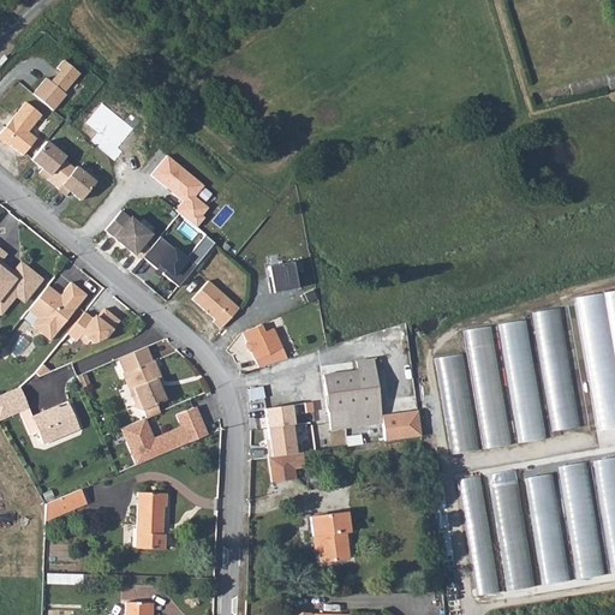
[(48,77),(34,94),(54,111),(67,95),(65,93),(82,73),(65,59),(58,67),(61,70),(52,81),(48,77)]
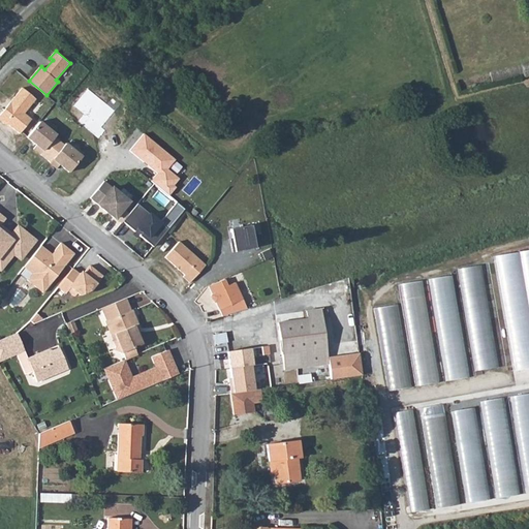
[(528,63),(517,63),(488,72),(490,82),(528,70),(528,63)]
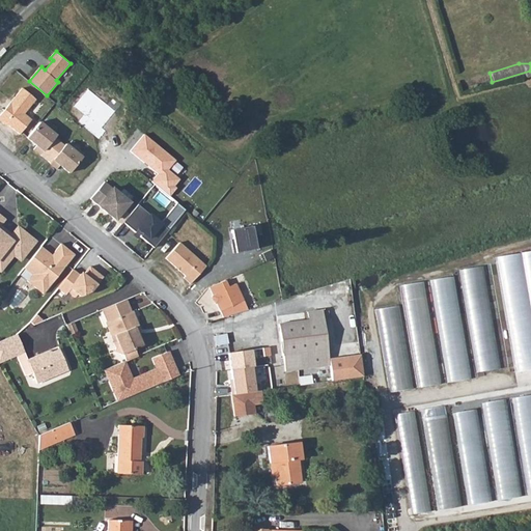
[(25,87),(0,116),(0,117),(5,122),(7,121),(22,133),(33,119),(26,113),(38,99),(25,87)]
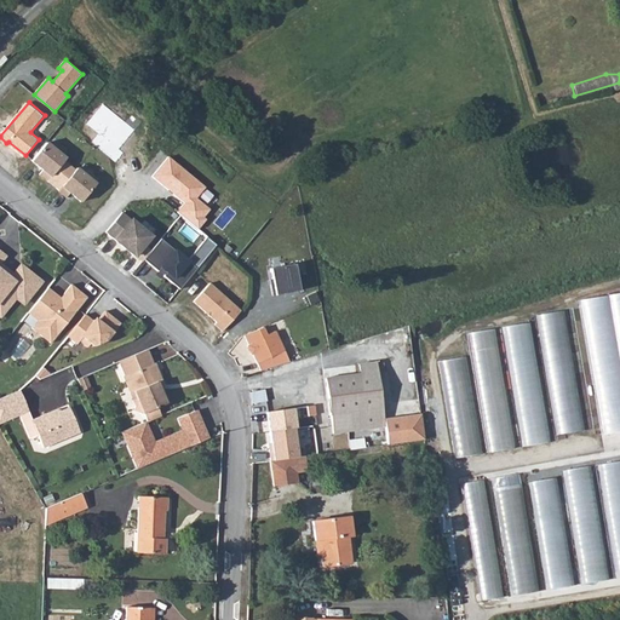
[(92,143),(115,162),(122,153),(120,149),(135,130),(103,104),(87,125),(98,135),(92,143)]
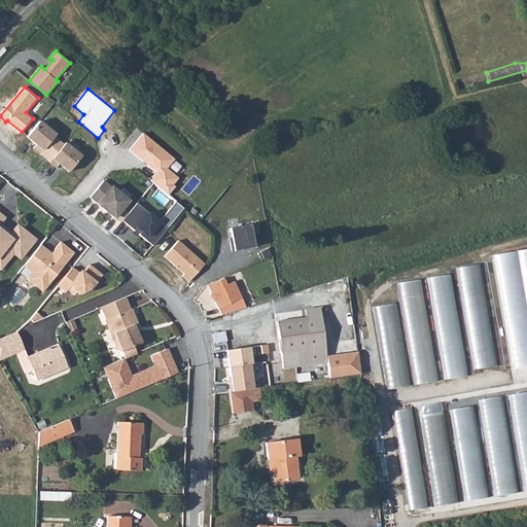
[(41,120),(29,135),(38,143),(35,147),(41,152),(58,134),(41,120)]
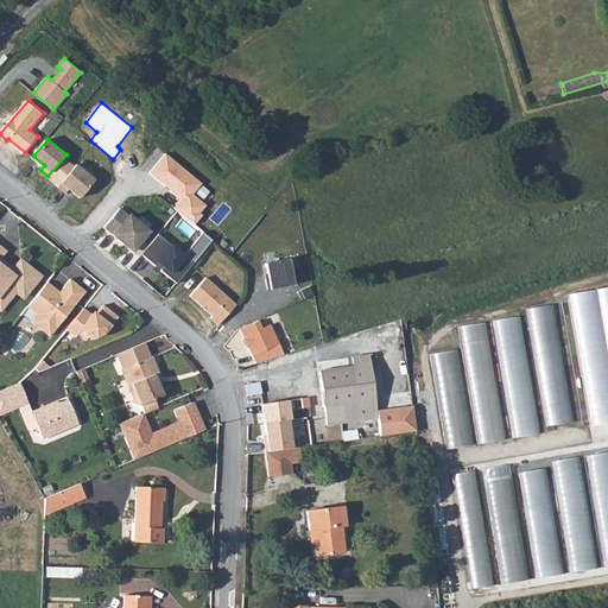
[(181,200),(175,208),(196,225),(204,215),(201,213),(207,206),(194,194),(202,184),(166,153),(149,173),(181,200)]
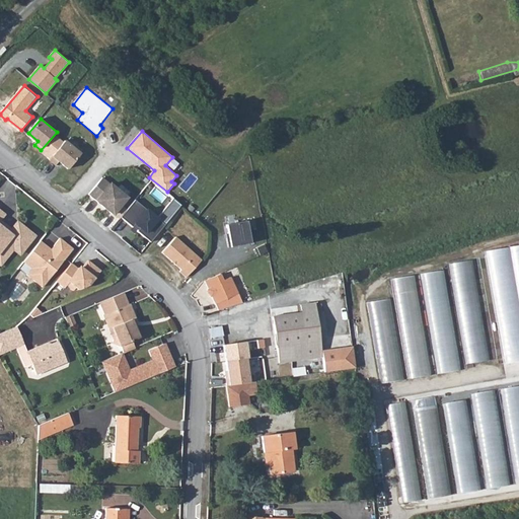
[(66,140),(50,158),(57,164),(60,160),(69,168),(82,153),(66,140)]
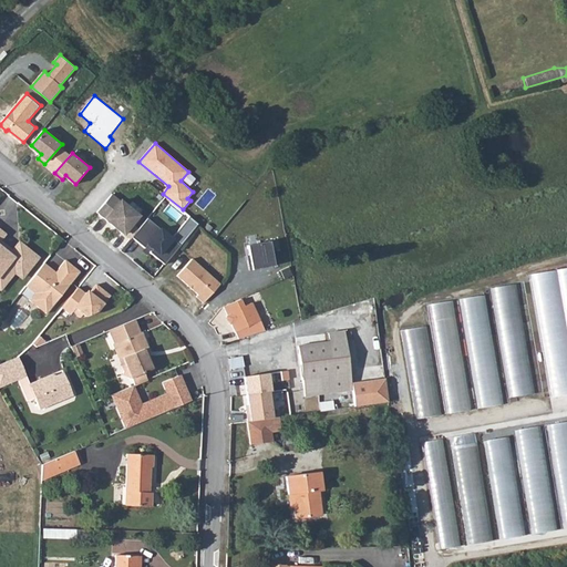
[(113,194),(98,212),(125,234),(140,215),(113,194)]
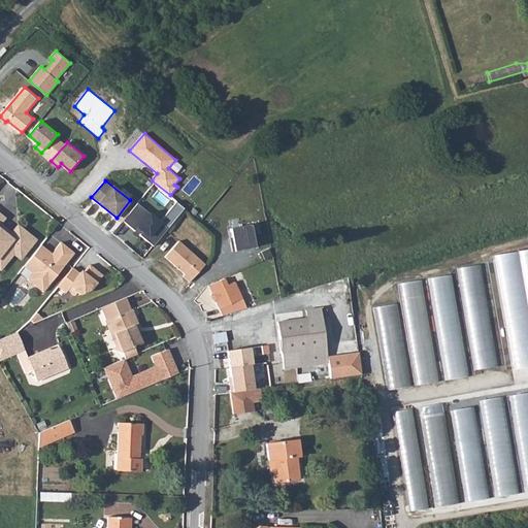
[(138,202),(124,221),(136,231),(138,228),(143,232),(141,235),(154,246),(185,209),(177,203),(161,221),(138,202)]
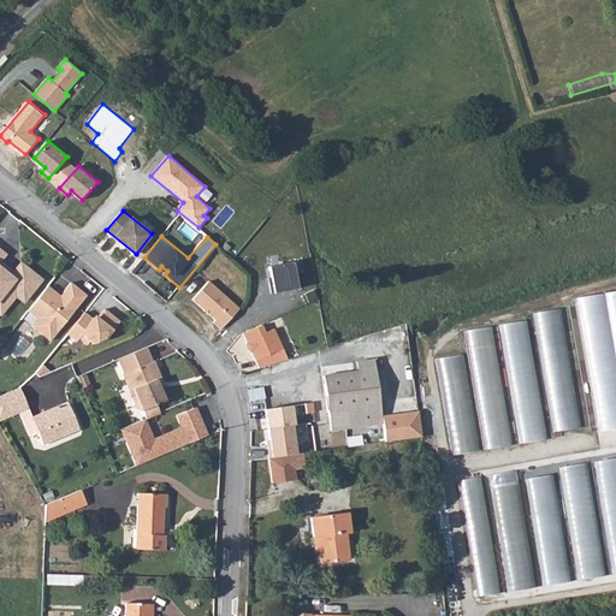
[(0,302),(0,314),(18,294),(21,295),(27,288),(33,292),(45,278),(24,261),(15,272),(10,271),(1,265),(0,260),(7,252),(1,247),(0,248),(0,302)]
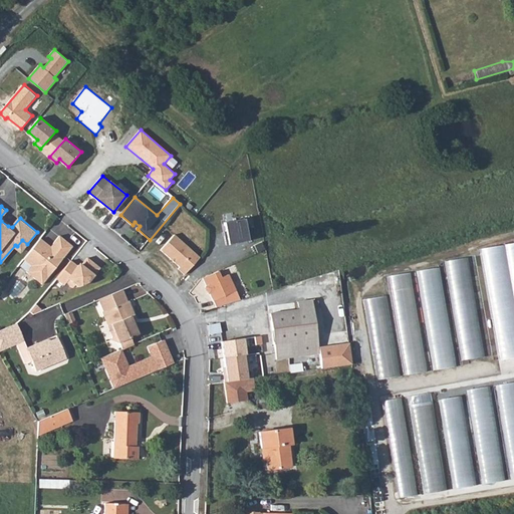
[(224,236),(226,246),(248,241),(244,219),(223,223),(226,236),(224,236)]
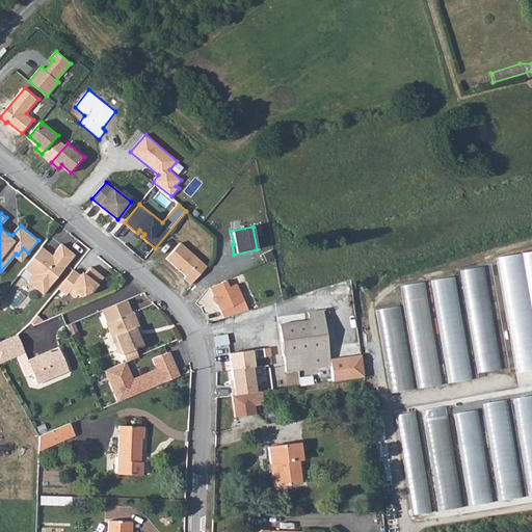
[(185,277),(191,284),(207,266),(180,242),(166,259),(186,275),(185,277)]
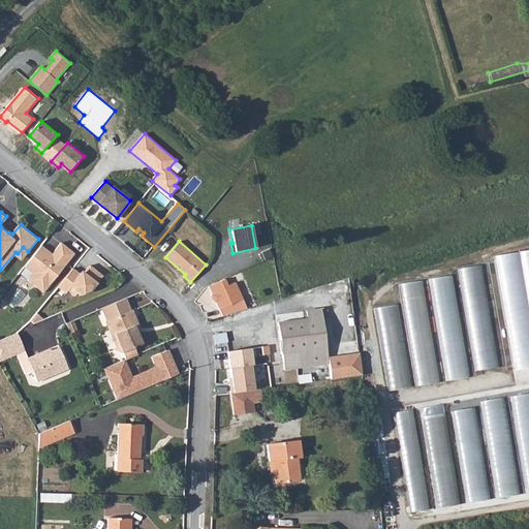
[(54,254),(42,246),(26,267),(34,274),(50,286),(75,254),(63,244),(54,254)]
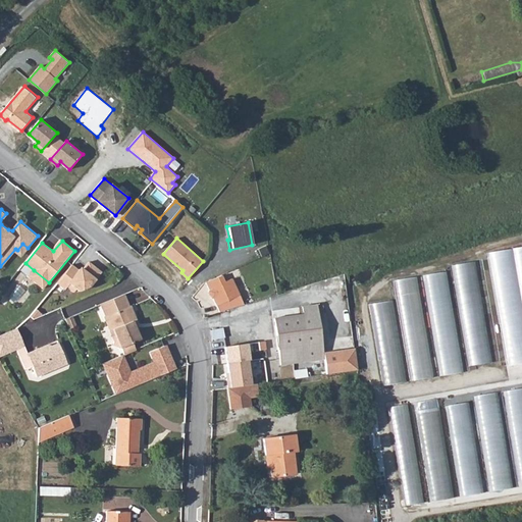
[(28,248),(22,244),(17,250),(22,254),(28,248)]
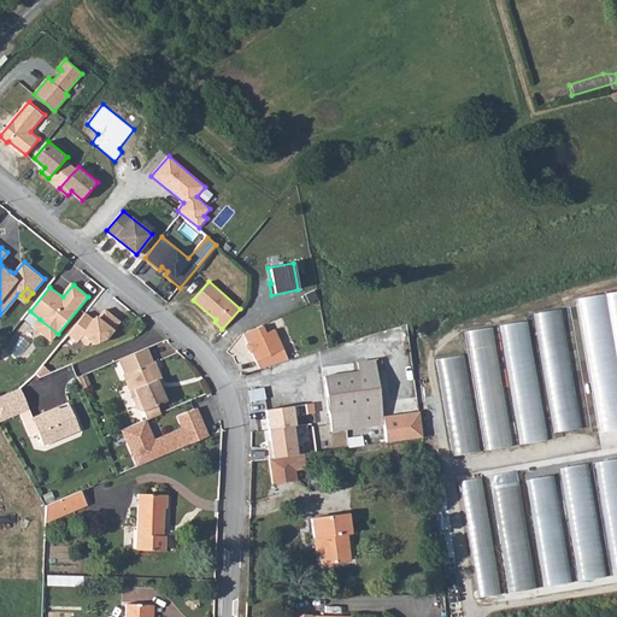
[(616,292),(605,294),(616,366),(616,292)]
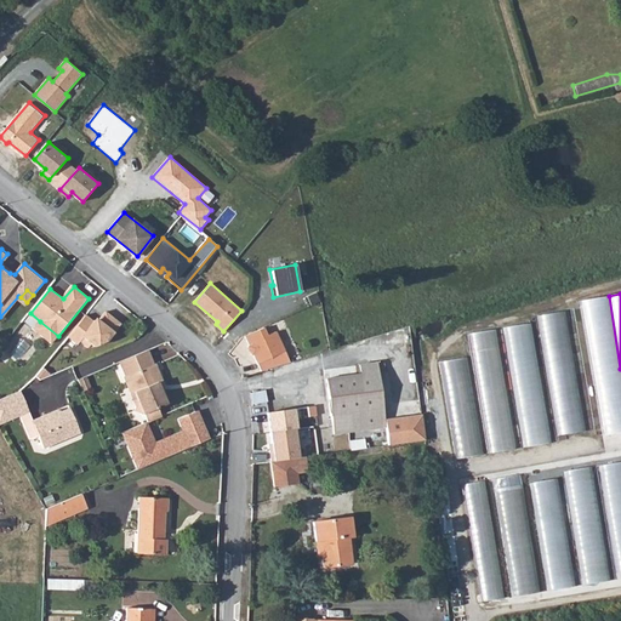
[(620,432),(620,369),(609,296),(581,301),(603,436),(620,432)]
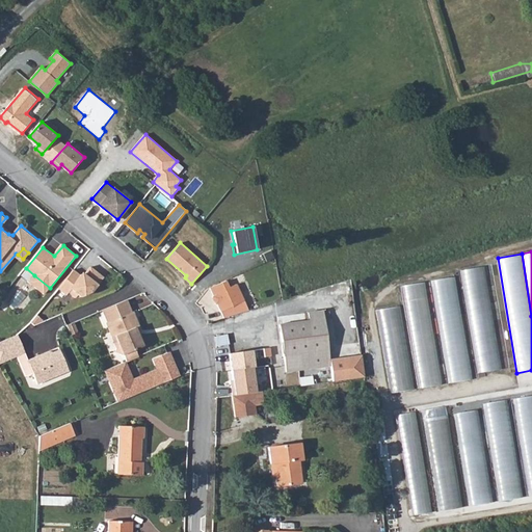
[(476,372),(501,368),(484,267),(459,271),(476,372)]
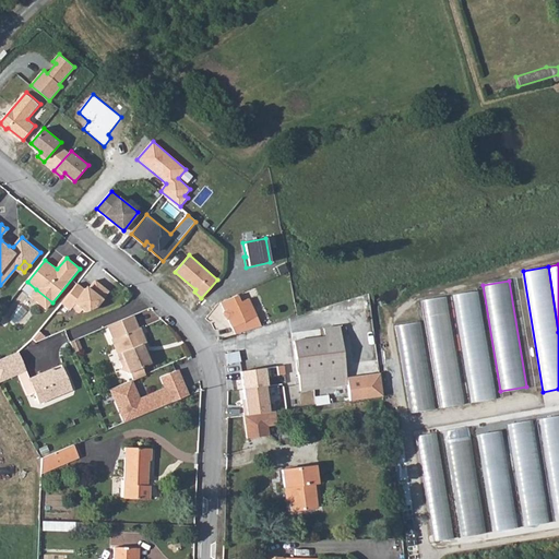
[(63,301),(61,304),(70,310),(72,308),(80,313),(82,311),(84,312),(96,308),(109,293),(96,282),(90,289),(88,289),(85,289),(84,290),(78,285),(63,301)]
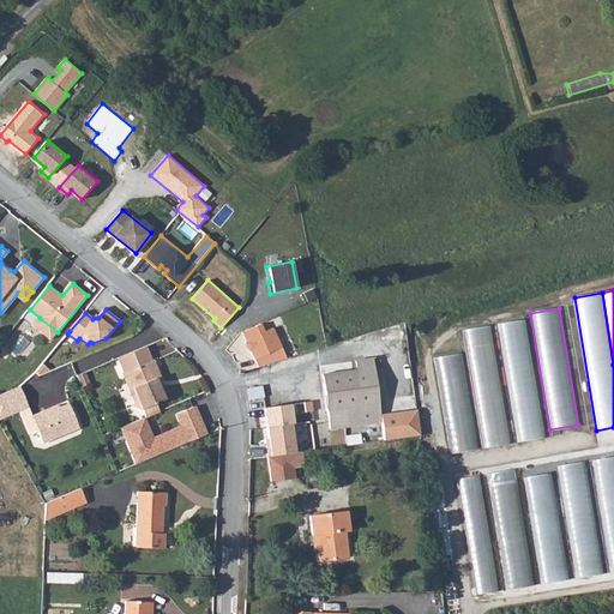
[(50,339),(58,332),(40,318),(32,325),(50,339)]
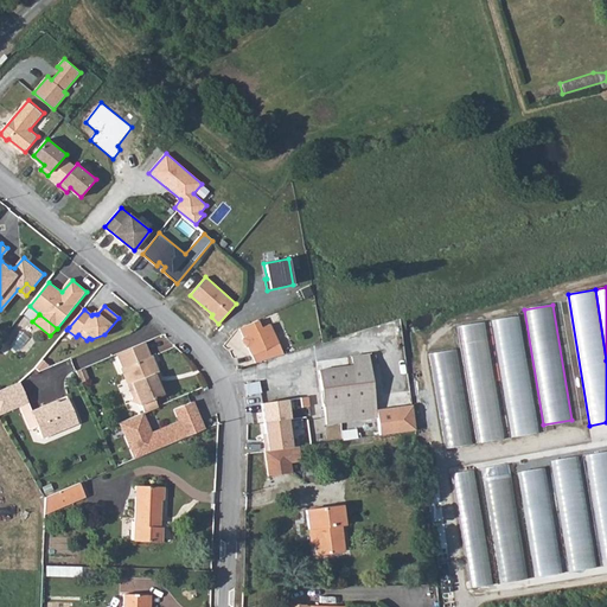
[(536,433),(517,317),(492,320),(511,438),(536,433)]
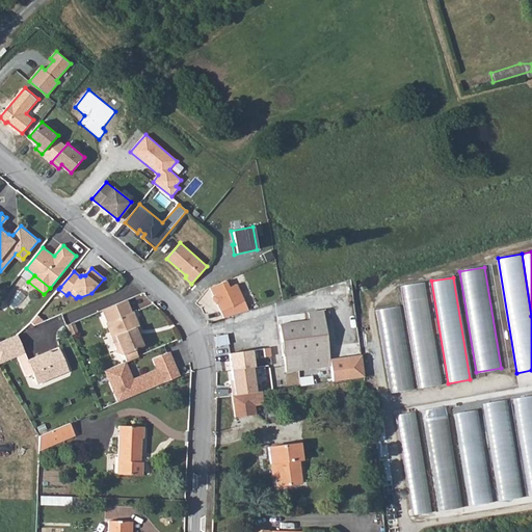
[(218,303),(224,318),(248,312),(237,285),(229,289),(225,281),(211,287),(215,296),(213,297),(216,304),(218,303)]
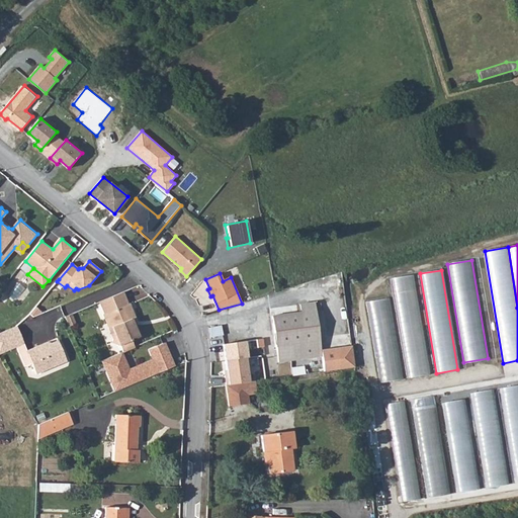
[(408,378),(429,374),(413,275),(392,278),(408,378)]
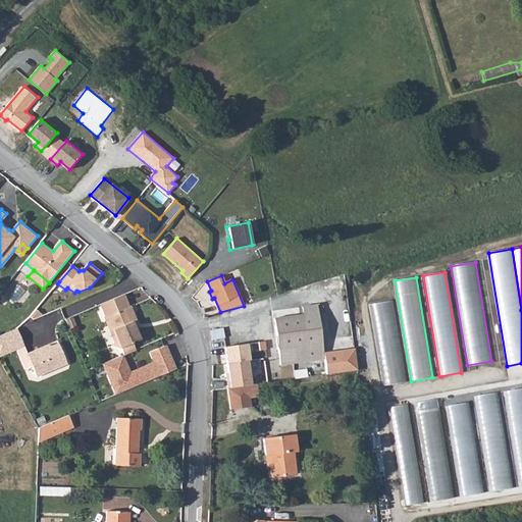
[(103,316),(102,316),(105,324),(111,322),(117,336),(113,344),(121,348),(123,353),(136,349),(134,343),(141,340),(136,326),(133,327),(127,315),(132,314),(128,305),(127,306),(122,295),(99,304),(103,316)]
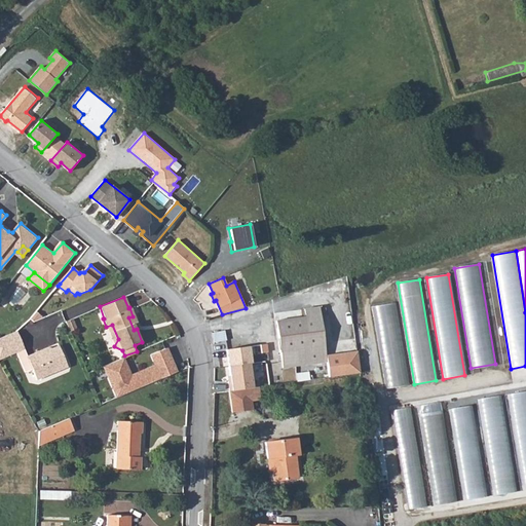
[(409,385),(397,303),(373,307),(385,388),(409,385)]
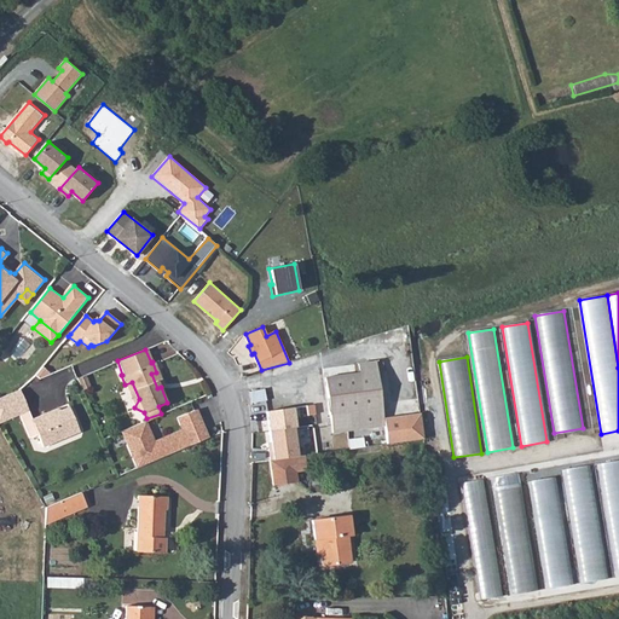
[(358,372),(324,377),(329,412),(333,412),(336,433),(383,426),(374,362),(357,363),(358,372)]
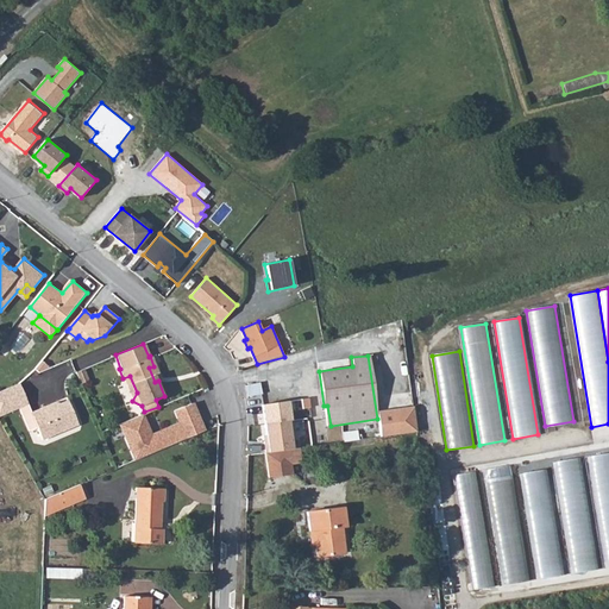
[(0,388),(0,413),(22,403),(30,400),(20,380),(0,388)]
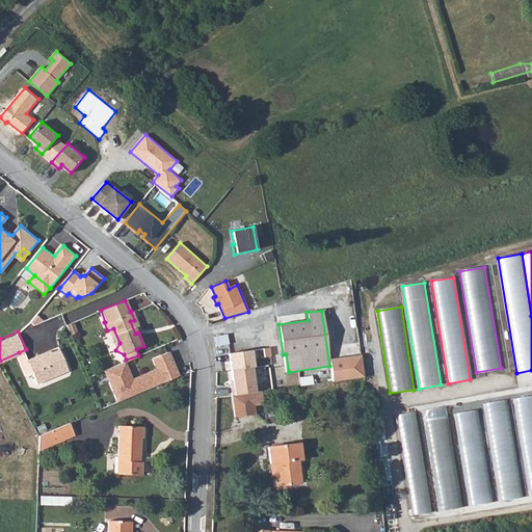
[(225,334),(212,336),(216,348),(229,345),(225,334)]
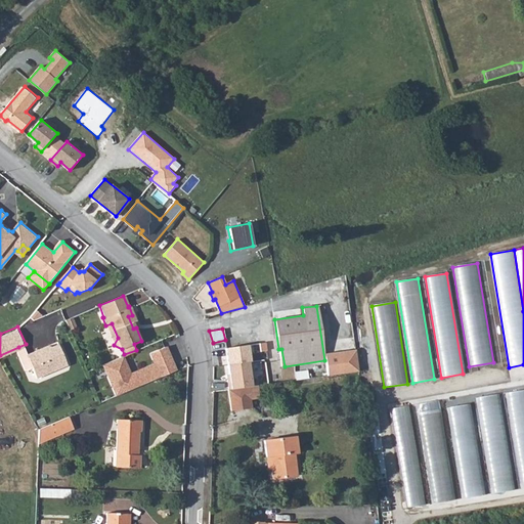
[(44,345),(28,351),(33,364),(37,375),(69,363),(60,342),(45,347),(44,345)]
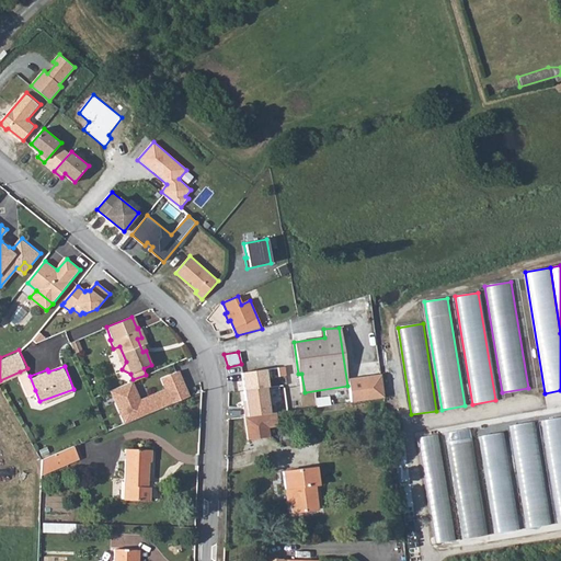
[(30,376),(27,368),(20,371),(27,393),(35,390),(30,376)]
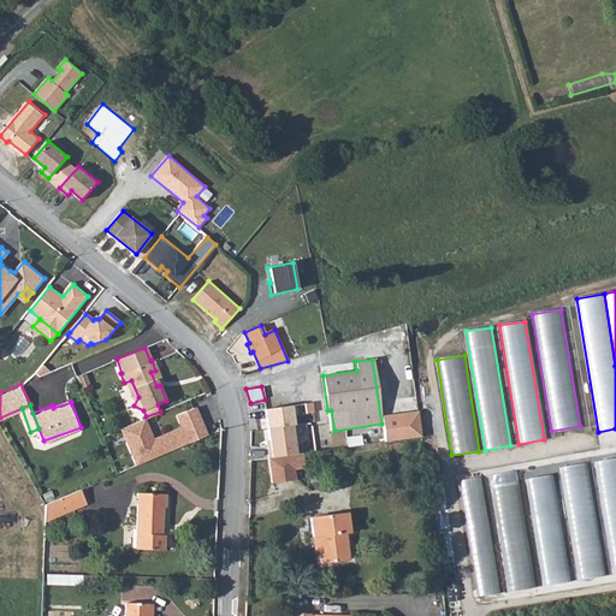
[(137,421),(122,427),(137,463),(205,436),(201,427),(203,426),(195,407),(177,414),(183,426),(154,439),(147,424),(140,427),(137,421)]
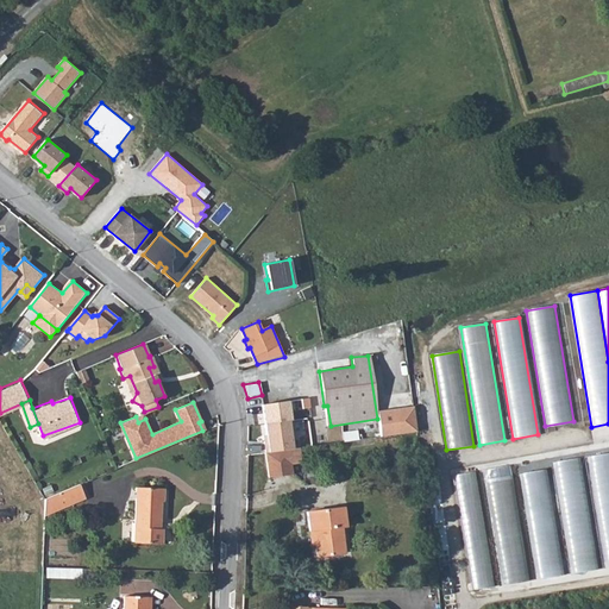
[(262,440),(263,452),(292,449),(284,403),(261,406),(265,440),(262,440)]
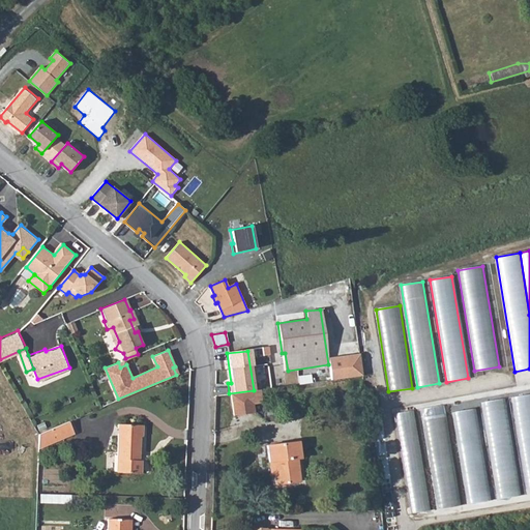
[(355,364),(355,372),(362,372),(360,357),(349,359),(350,365),(355,364)]
